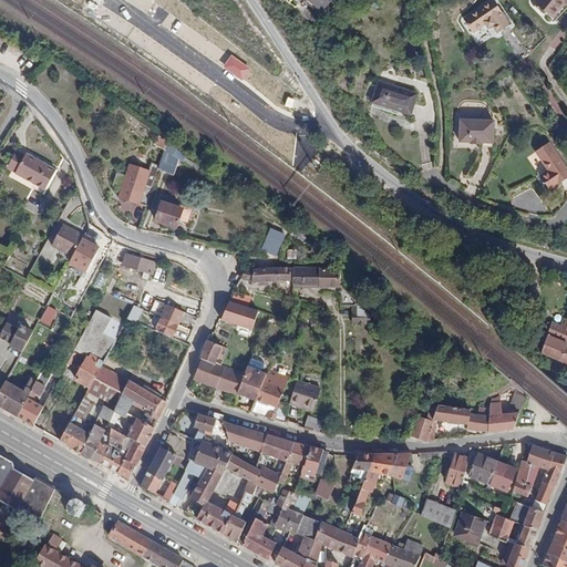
[(328,0),(310,0),(321,9),(327,3),(328,0)]
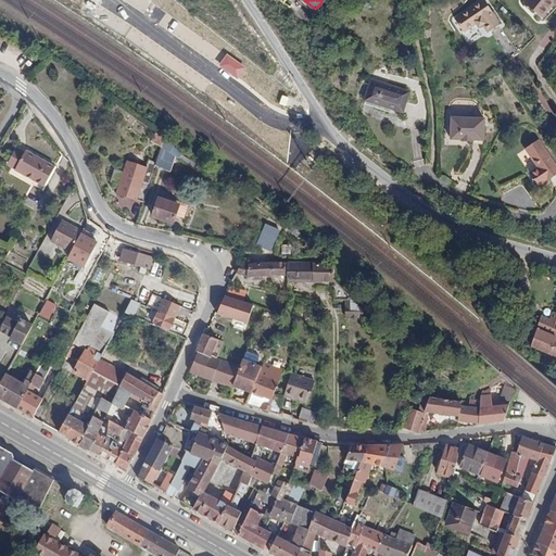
[(555,0),(529,0),(527,3),(543,16),(553,3),(555,0)]
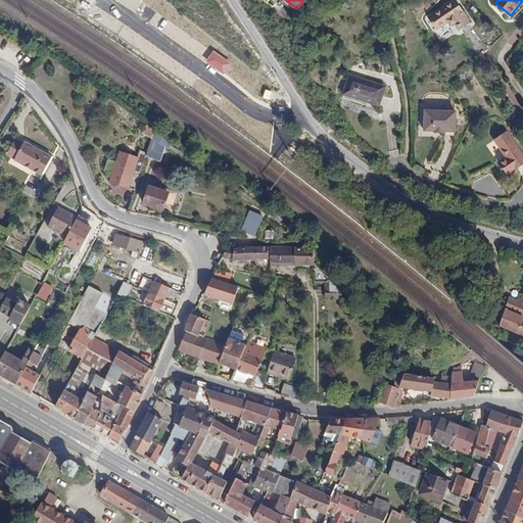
[(465,11),(464,12),(457,1),(429,18),(436,30),(448,22),(450,26),(455,24),(460,31),(471,22),(465,11)]
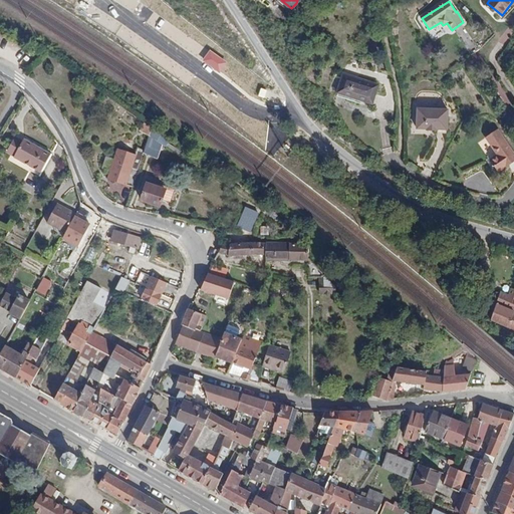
[(460,39),(471,55),(479,49),(469,34),(460,39)]
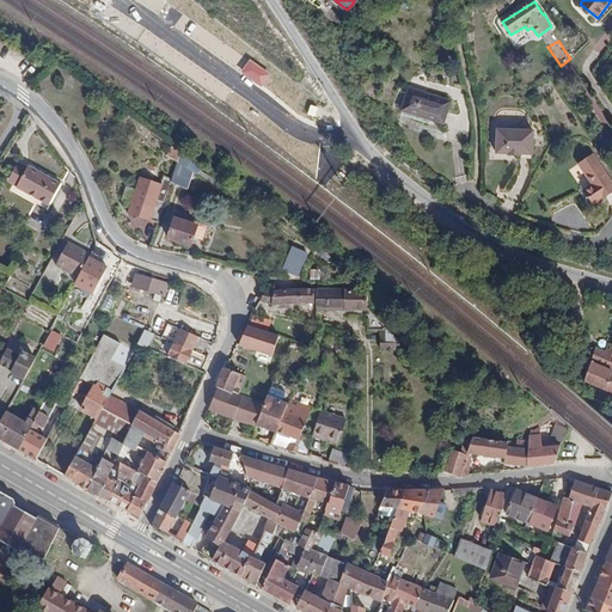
[(444,123),(444,121),(450,102),(445,101),(424,93),(409,89),(402,109),(421,115),(444,123)]
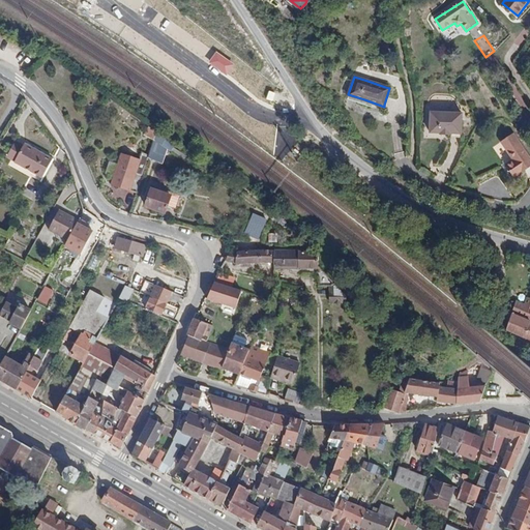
[(441,114),(439,114),(431,114),(431,136),(441,136),(441,137),(446,137),(451,137),(452,137),(452,135),(463,135),(462,114),(452,114),(449,112),(443,112),(441,114)]
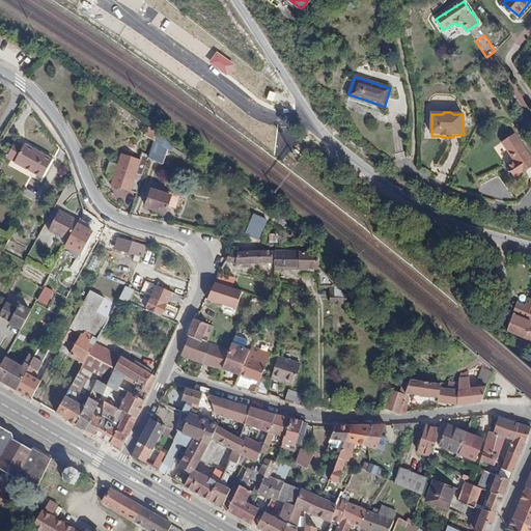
[(155,139),(158,130),(148,128),(145,136),(155,139)]
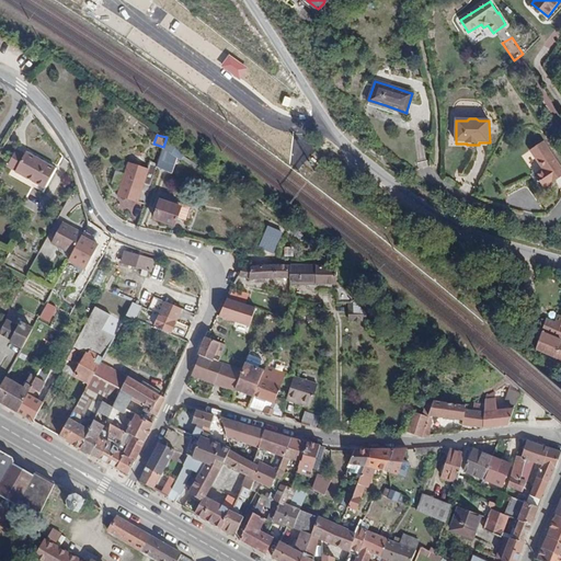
[(560,169),(544,144),(531,151),(545,169),(537,174),(545,187),(560,175),(560,169)]
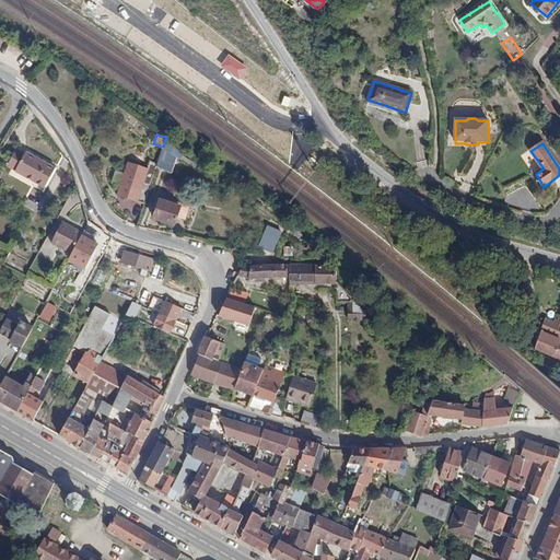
[(177,158),(163,148),(161,153),(176,161),(177,158)]
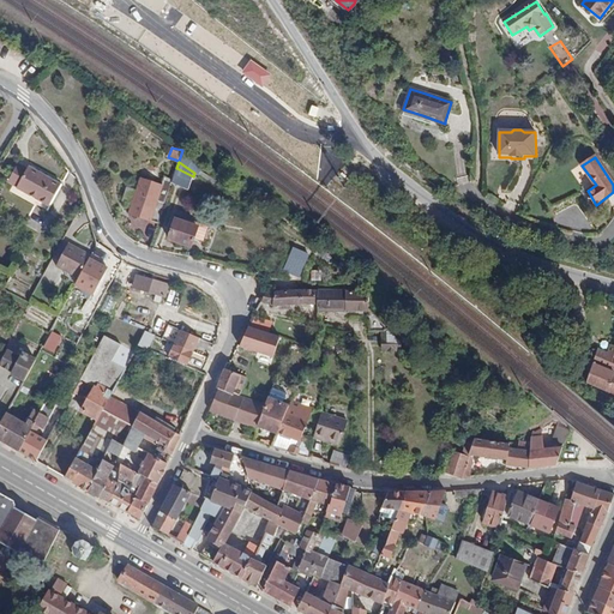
[(17,188),(49,206),(61,185),(29,167),(28,169),(18,163),(7,181),(18,187),(17,188)]
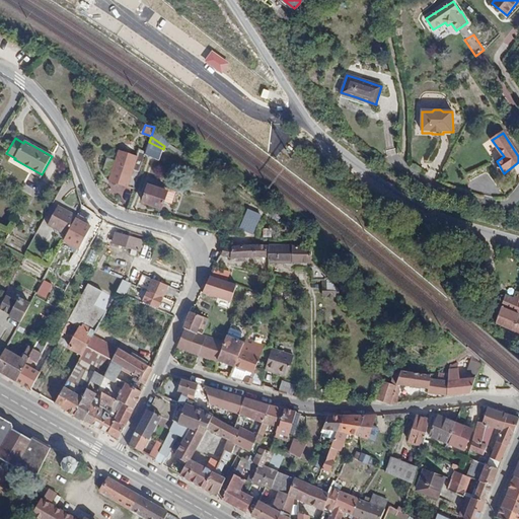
[(163,149),(149,142),(146,153),(159,159),(163,149)]
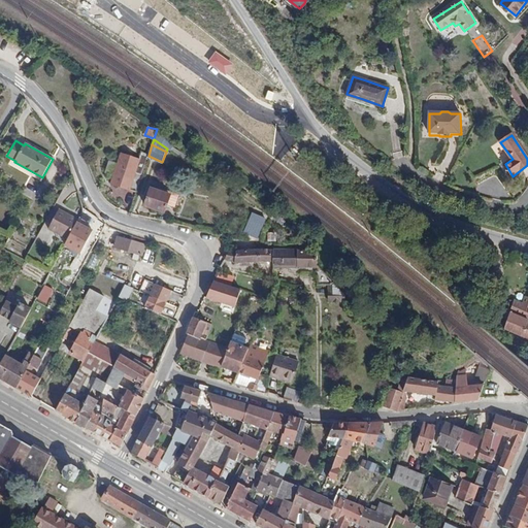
[(112,185),(137,192),(142,174),(136,172),(139,160),(122,155),(112,185)]
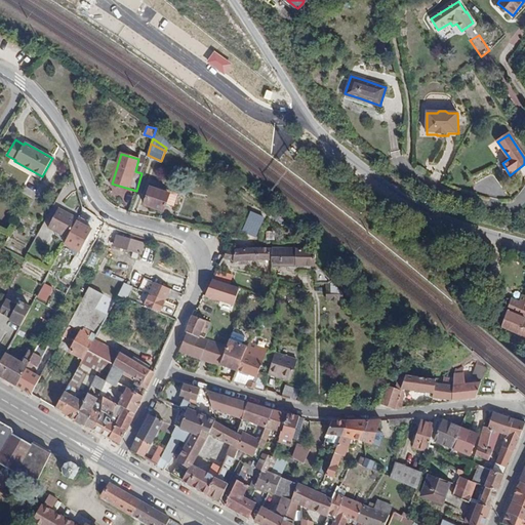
[(145,205),(163,211),(169,194),(151,188),(145,205)]
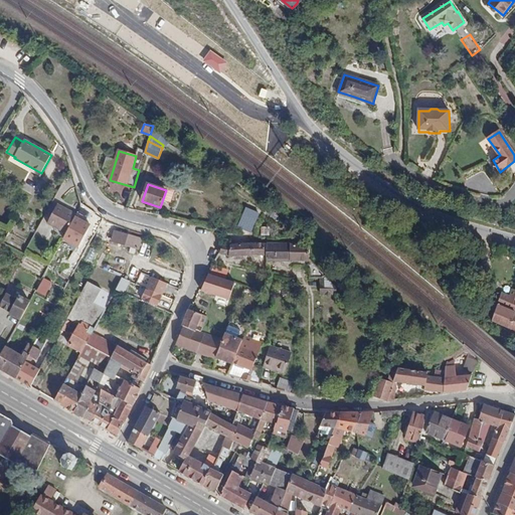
[(45,226),(64,237),(75,217),(56,206),(45,226)]
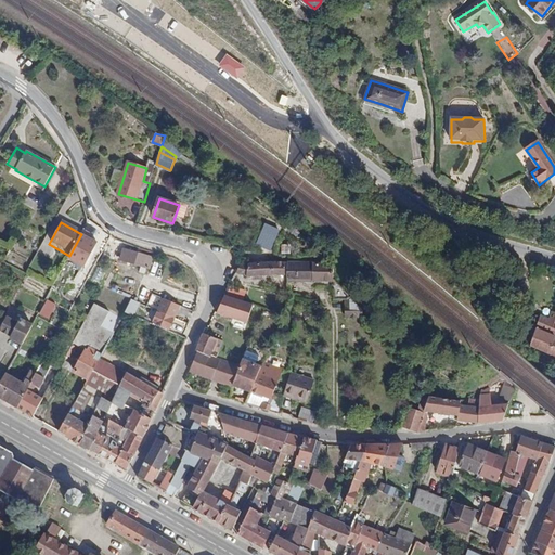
[(120,260),(151,269),(153,258),(124,249),(120,260)]
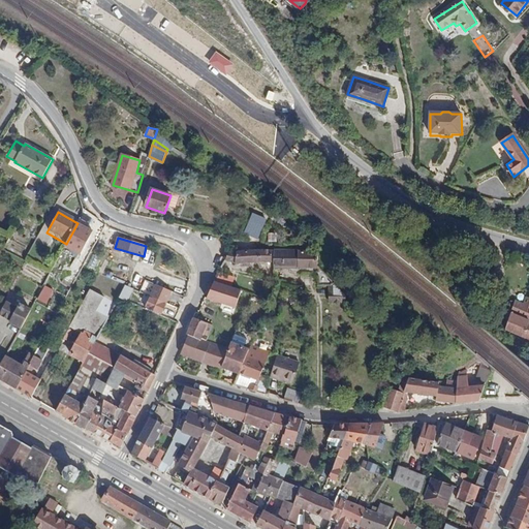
[(274,249),(230,252),(226,259),(236,263),(274,261),(275,251),(274,249)]
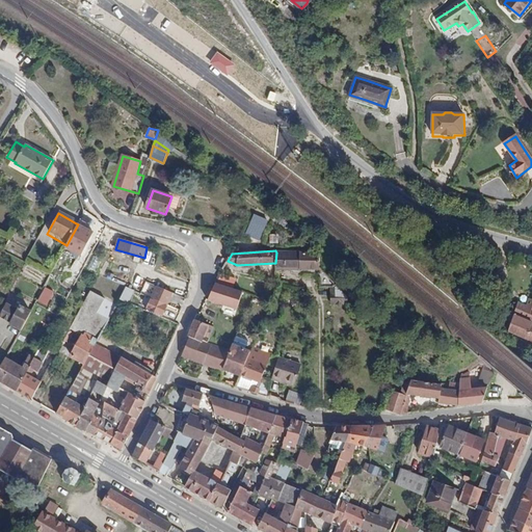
[(276,253),(275,263),(275,269),(277,269),(319,270),(319,267),(319,253),(276,253)]
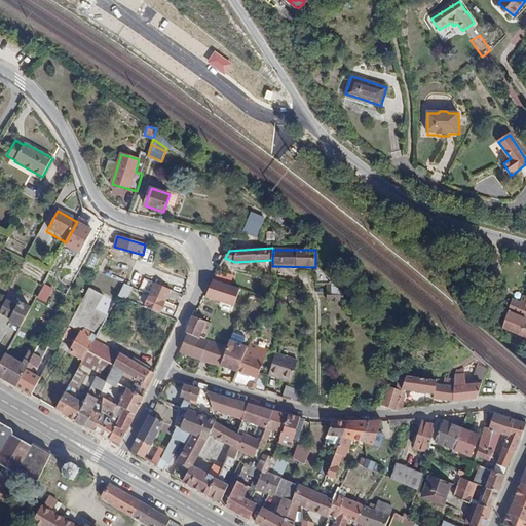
[(316,285),(328,285),(331,285),(331,279),(318,267),(315,267),(316,285)]
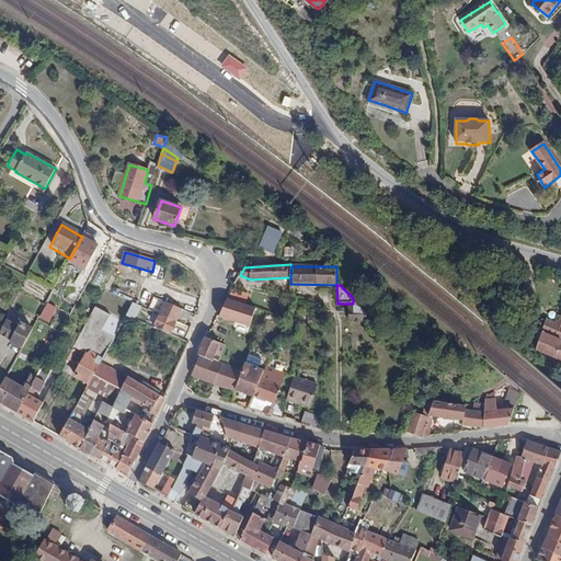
[(146,290),(140,304),(148,307),(153,294),(146,290)]
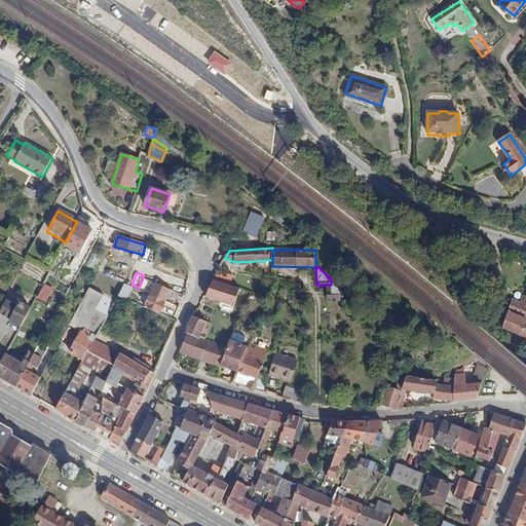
[(161,313),(172,289),(144,277),(140,289),(150,292),(144,306),(161,313)]
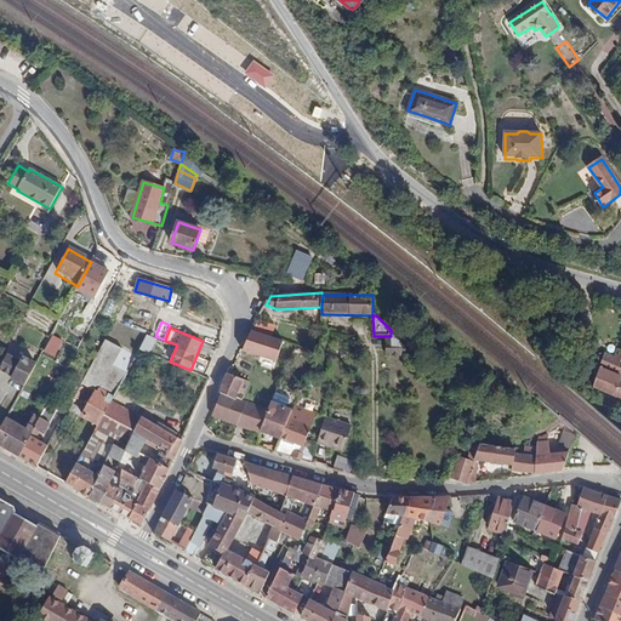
[(52,335),(44,352),(55,358),(64,341),(52,335)]
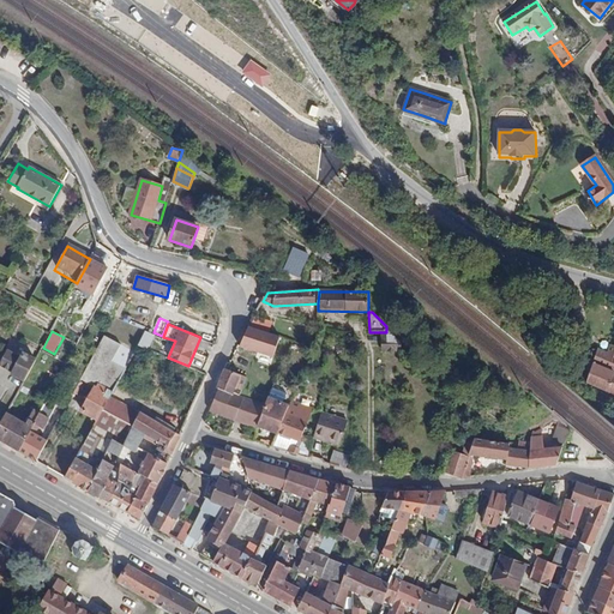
[(391,331),(386,332),(383,332),(383,350),(399,351),(401,342),(391,331)]
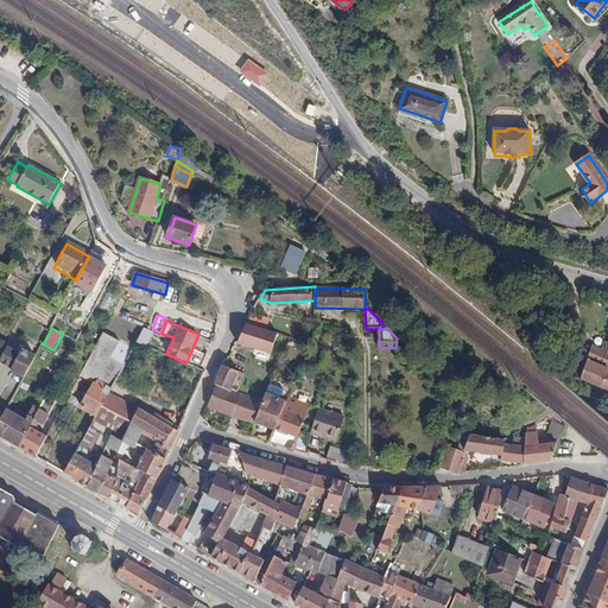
[(144,329),(137,342),(143,344),(151,331),(144,329)]
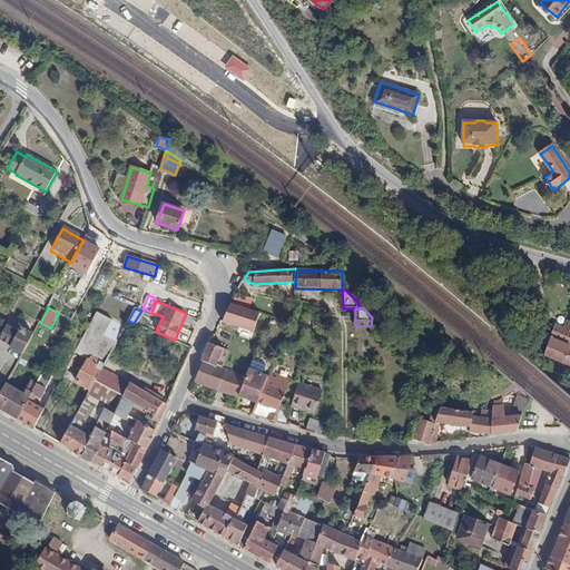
[(98,313),(75,352),(76,353),(87,360),(74,382),(90,391),(96,382),(125,326),(98,313)]
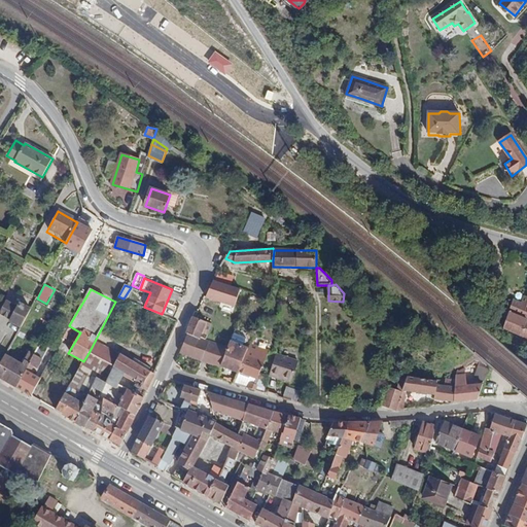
[(195,316),(207,322),(211,323),(221,303),(207,295),(206,294),(195,316)]
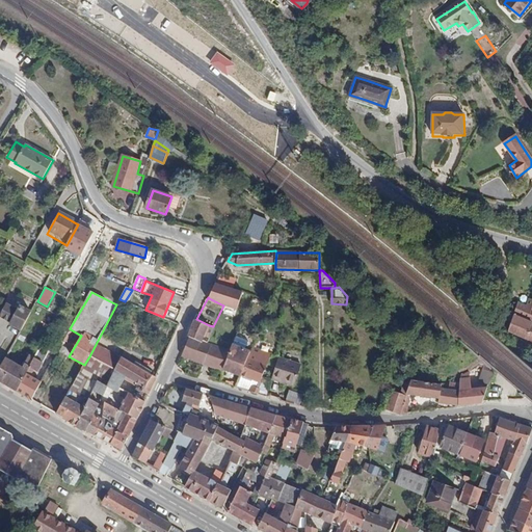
[(531,322),(531,298),(530,298),(528,304),(519,301),(519,303),(512,320),(508,330),(531,342),(531,322)]
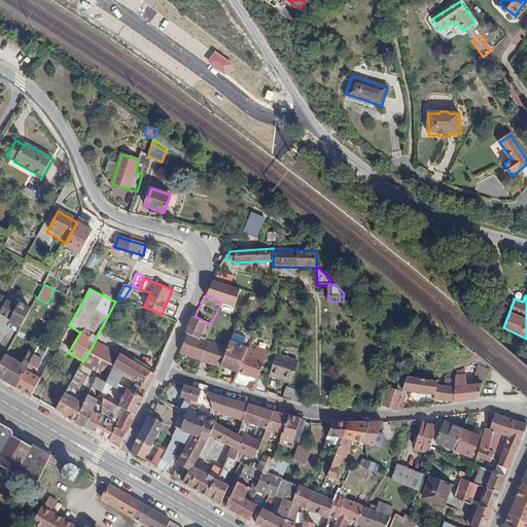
[(504,316),(507,317),(514,301),(510,299),(504,316)]
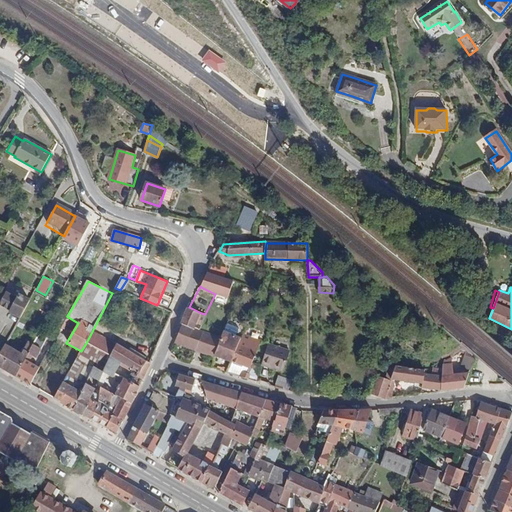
[(12,313),(21,318),(30,302),(20,296),(18,300),(8,294),(1,305),(13,311),(12,313)]
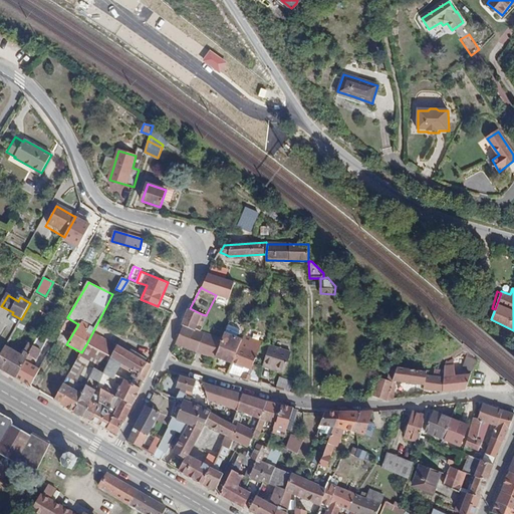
[(182,324),(185,325),(195,329),(202,314),(190,308),(182,324)]
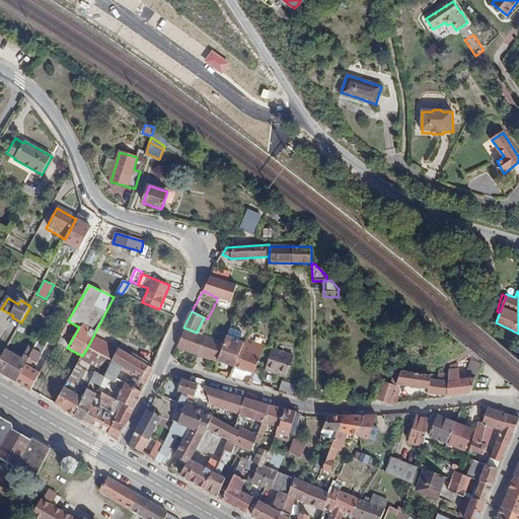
[(199,356),(205,337),(202,335),(197,332),(187,328),(177,348),(199,356)]
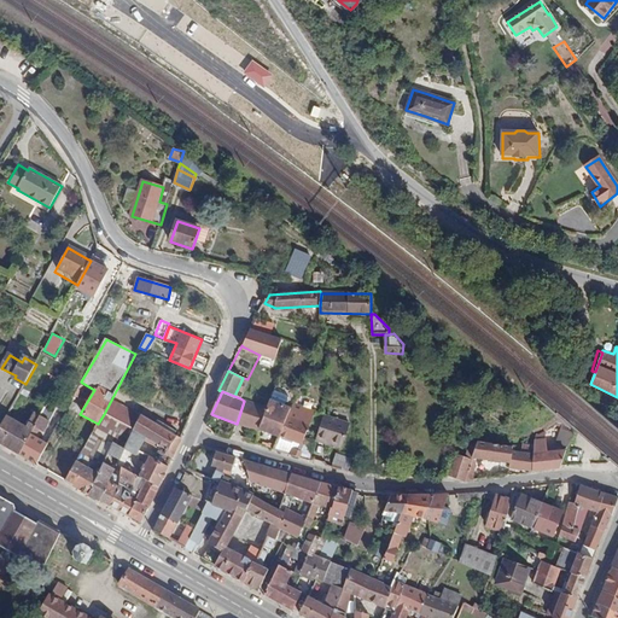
[(244,401),(237,424),(258,432),(260,429),(268,407),(244,401)]
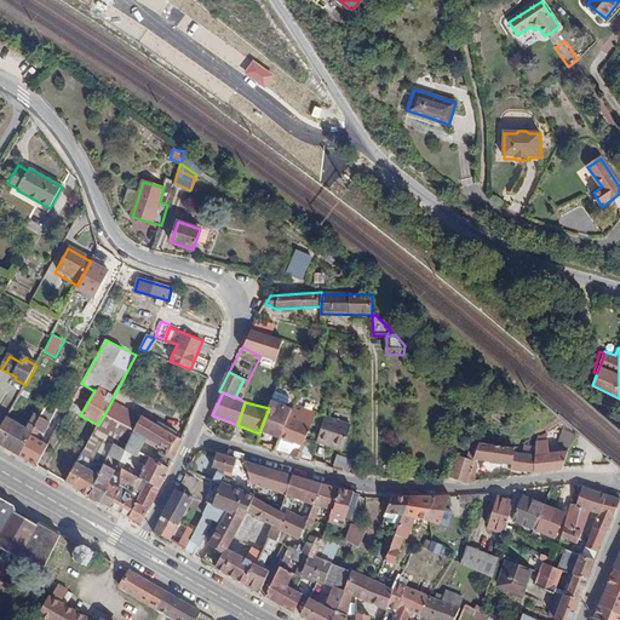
[(282,411),(291,414),(294,406),(286,402),(282,411)]
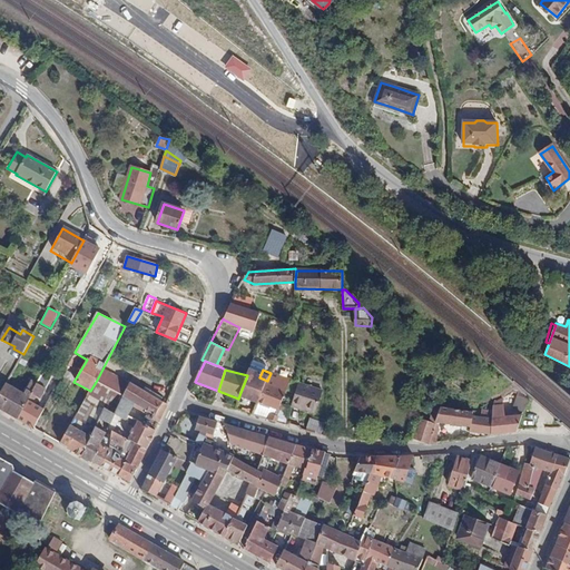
[(271,373),(267,381),(258,402),(279,410),(291,379),(272,371),(271,373)]
